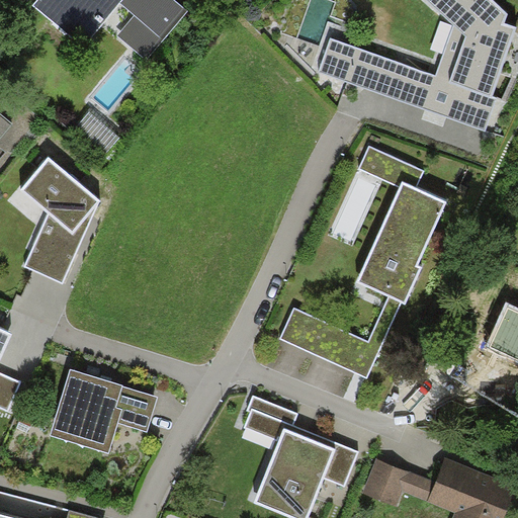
[(28,0),(27,1),(84,48),(120,3),(135,14),(117,36),(147,61),(188,10),(176,0),(28,0)]
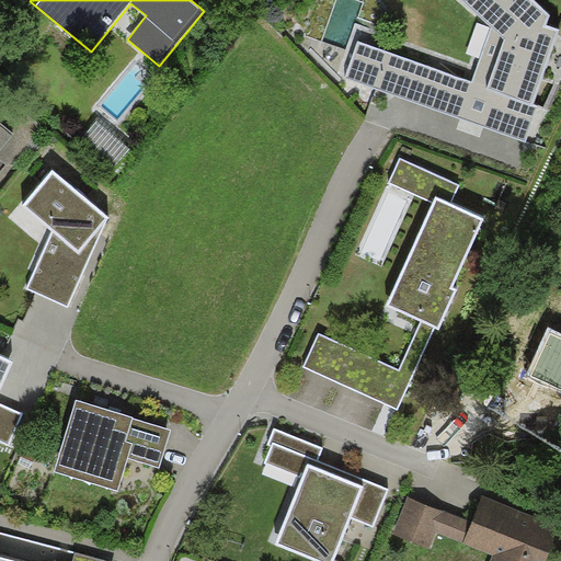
[(550,15),(533,0),(462,0),(492,26),(472,80),(358,39),(345,77),(526,139),(539,105),(534,103),(559,30),(547,25),(550,15)]
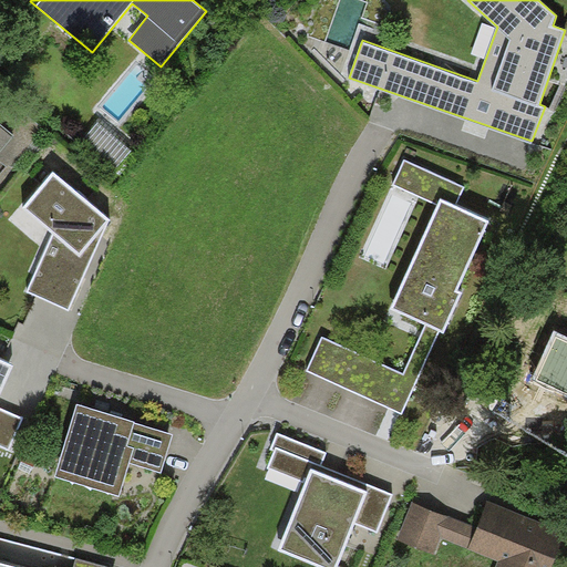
[(0,151),(13,136),(0,125),(0,151)]
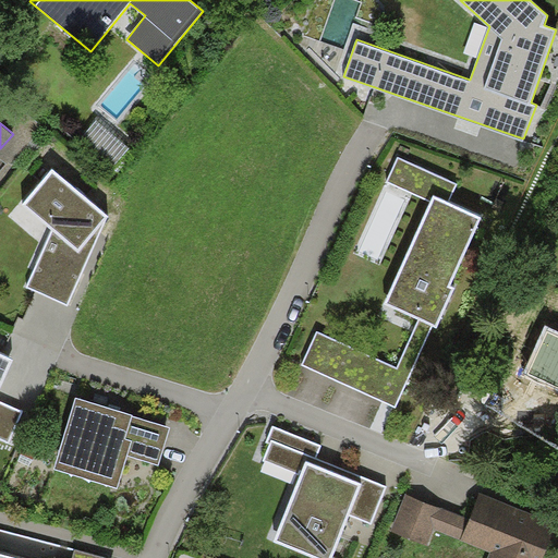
[(457,184),(397,156),(386,181),(432,202),(384,304),(417,320),(397,367),(316,331),(302,365),(396,407),(432,326),(437,329),(455,292),(448,289),(480,219),(447,205),(457,184)]
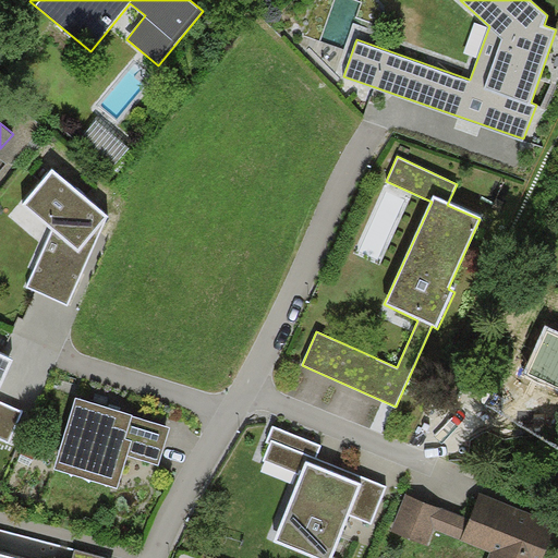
[(108,217),(52,169),(23,205),(52,229),(26,286),(69,305),(108,217)]
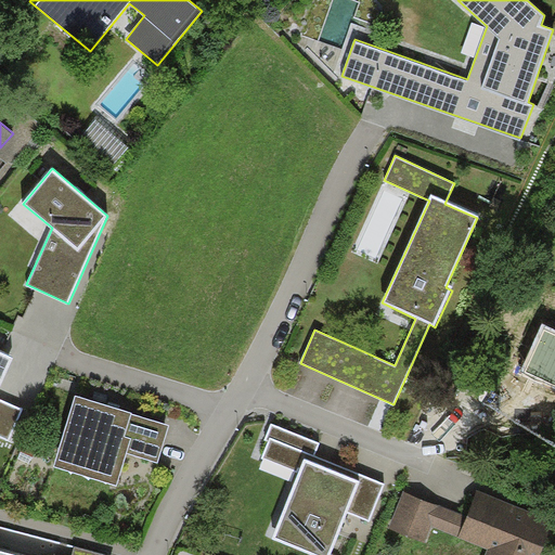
[(554,330),(544,325),(521,372),(554,387),(554,330)]
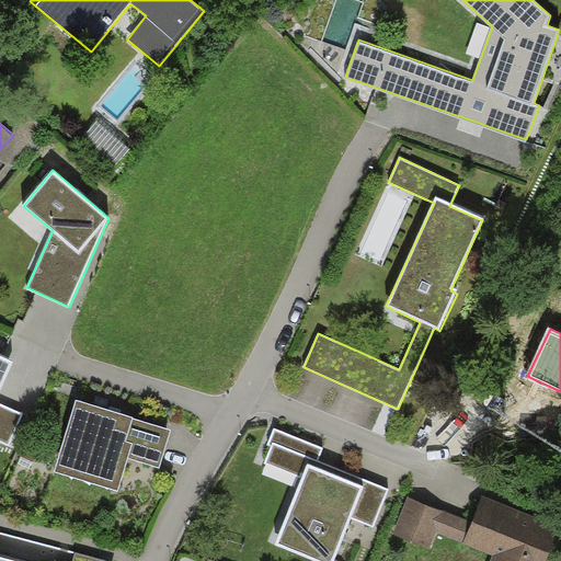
[(0,391),(13,363),(0,356),(0,441),(8,445),(22,412),(0,402),(0,391)]
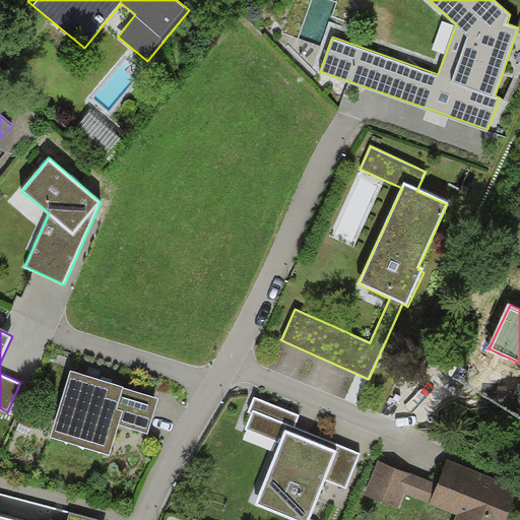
[(123,387),(70,370),(50,437),(109,455),(119,425),(147,434),(158,399),(123,388),(123,387)]
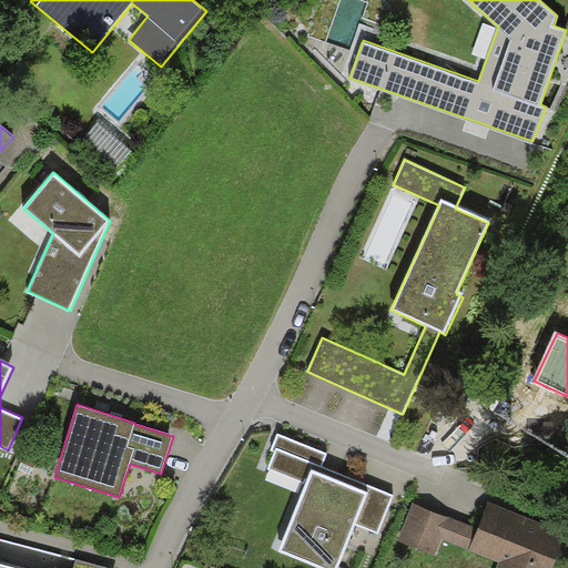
[(327,454),(277,433),(271,449),(274,452),(267,468),(306,484),(280,550),(322,567),(337,567),(356,524),(377,533),(393,495),(322,466),(327,454)]
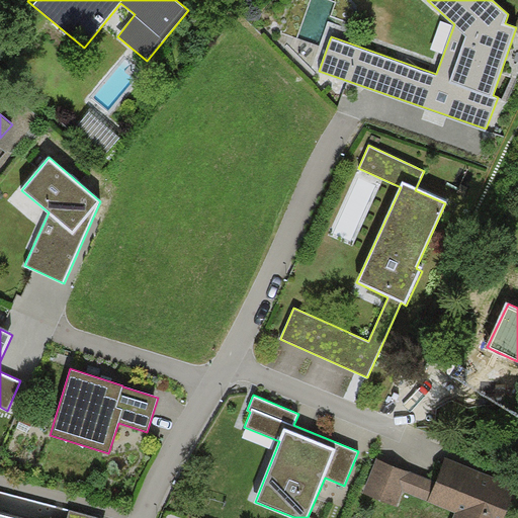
[(35,417),(22,412),(18,421),(31,426),(35,417)]
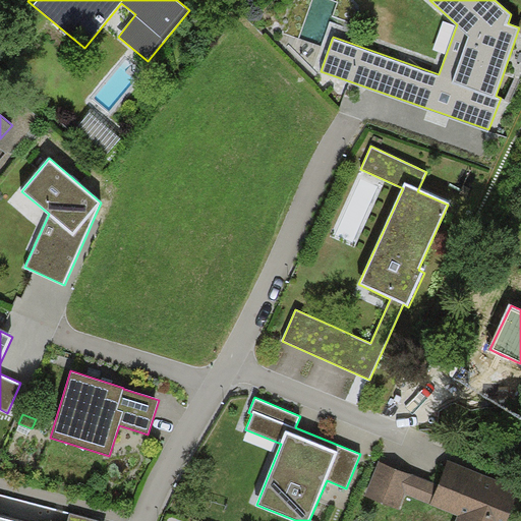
[(430,505),(439,484),(380,461),(365,496),(400,510),(406,495),(430,505)]
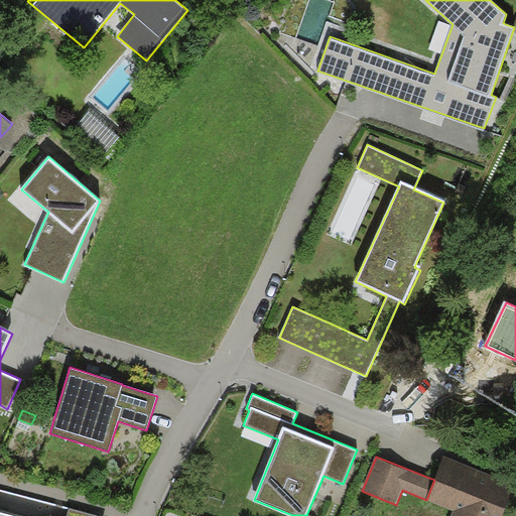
[(502,515),(515,485),(443,457),(434,480),(426,500),(426,501),(453,511),(450,515),(502,515)]
